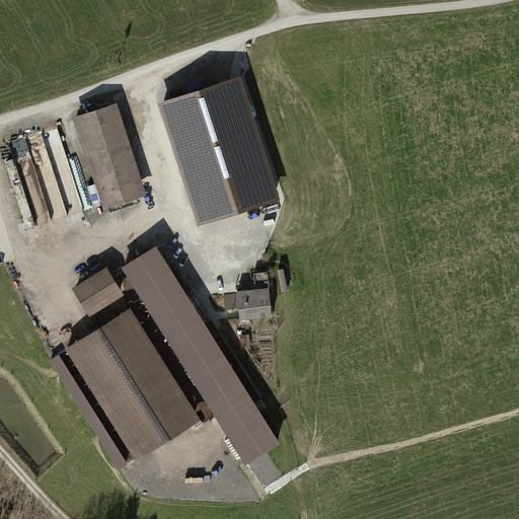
[(241,77),(160,103),(200,226),(281,200),(241,77)]
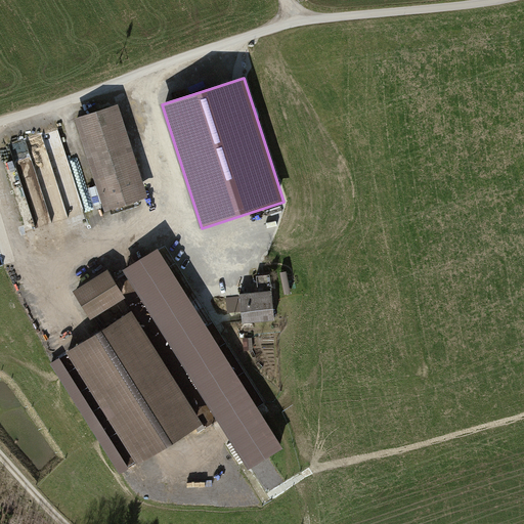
[(119,103),(75,117),(105,210),(149,195),(119,103)]
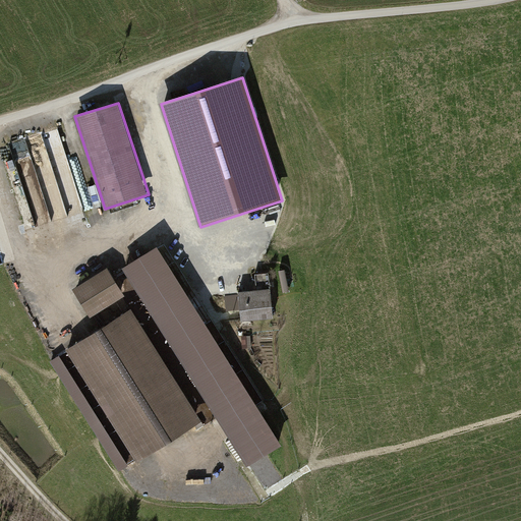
[(25,228),(85,212),(63,128),(3,145),(25,228)]
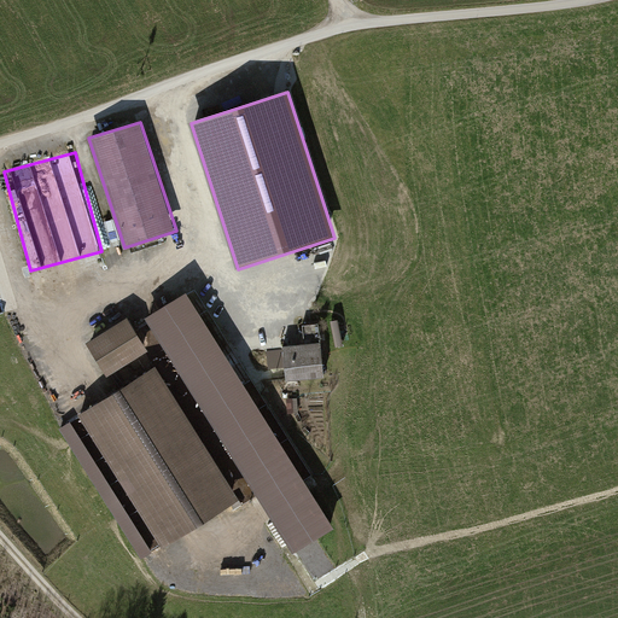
[(186,293),(145,320),(292,554),(333,529),(186,293)]
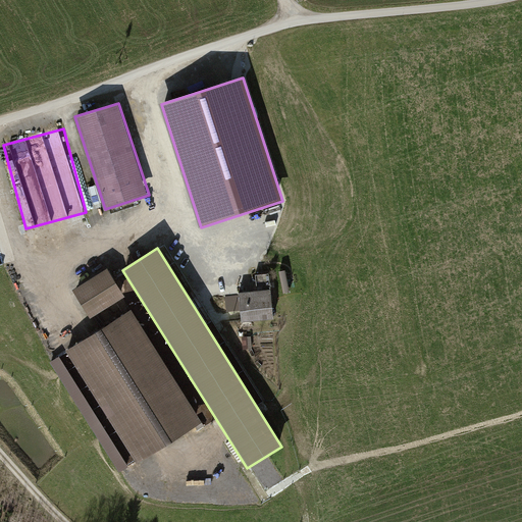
[(108,267),(73,289),(92,317),(125,296),(108,267)]
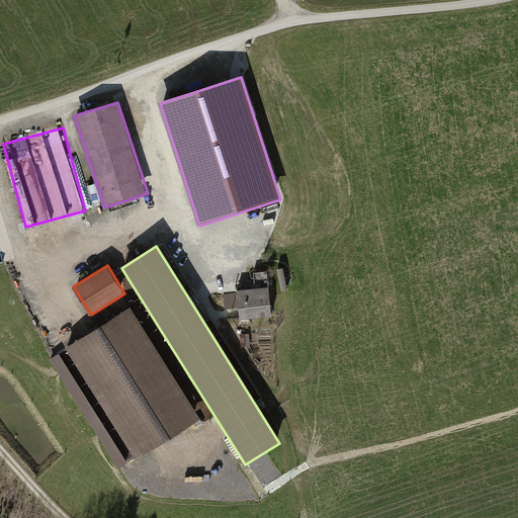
[(269,286),(238,289),(241,319),(272,316),(269,286)]
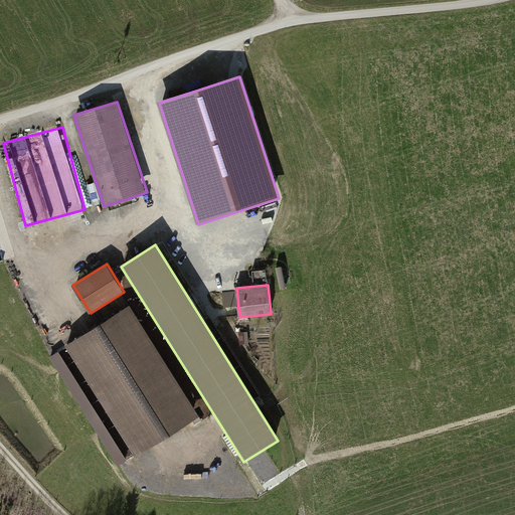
[(65,345),(136,457),(200,415),(130,305),(65,345)]
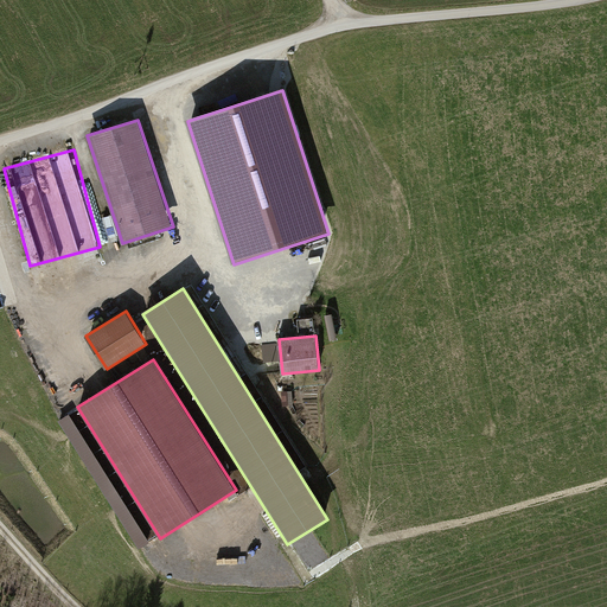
[(68,415),(57,421),(139,550),(149,544),(68,415)]
